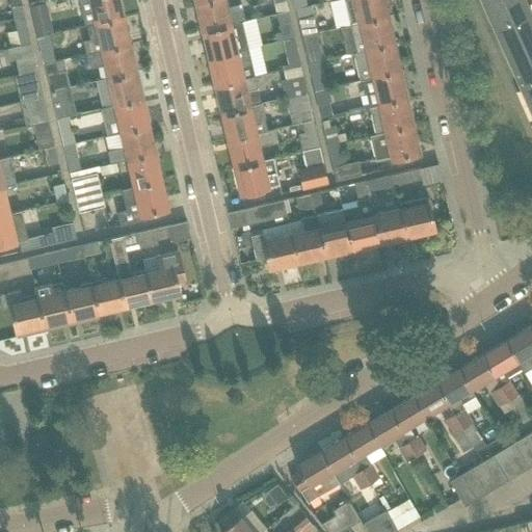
[(40,0),(30,2),(33,19),(37,36),(49,33),(52,32),(45,0),(40,0)]
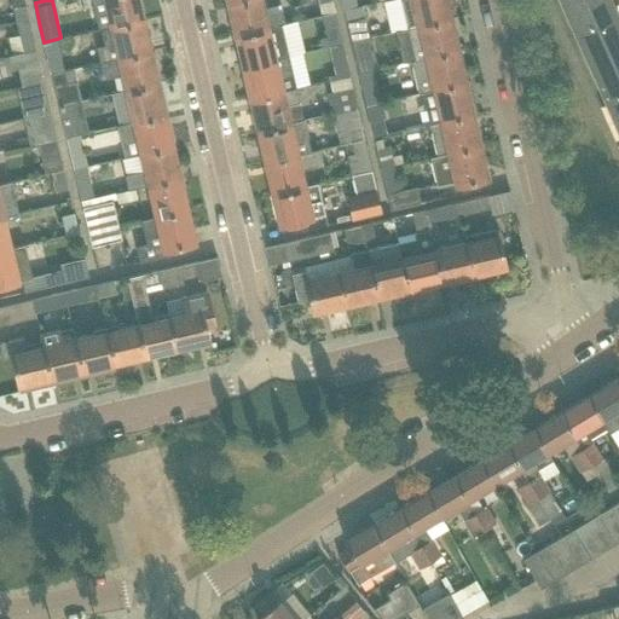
[(137,0),(103,0),(110,27),(142,19),(137,0)]
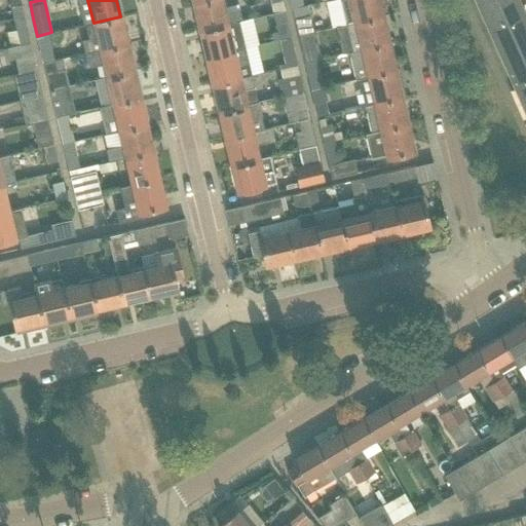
[(241,20),(238,7),(223,11),(220,0),(204,0),(193,3),(199,30),(226,24),(238,21),(241,20)]
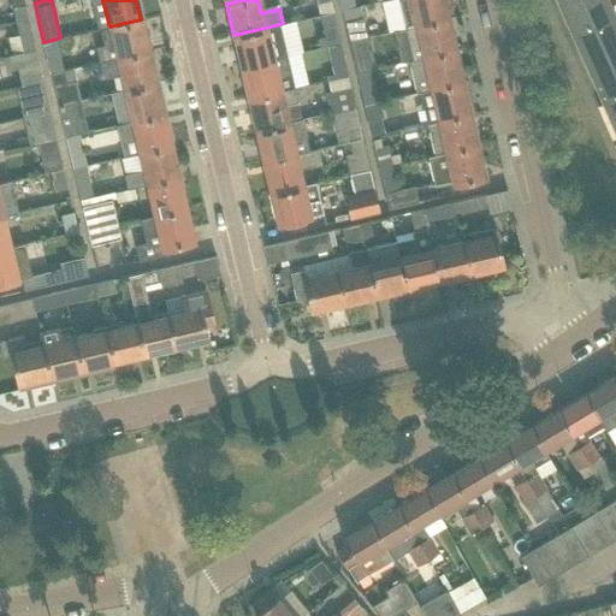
[(383,0),(380,1),(388,33),(404,28),(448,18),(443,0),(383,0)]
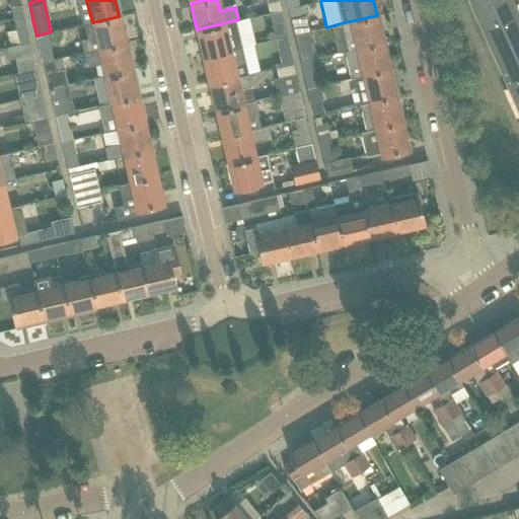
[(518,20),(510,0),(468,0),(518,113),(518,20)]
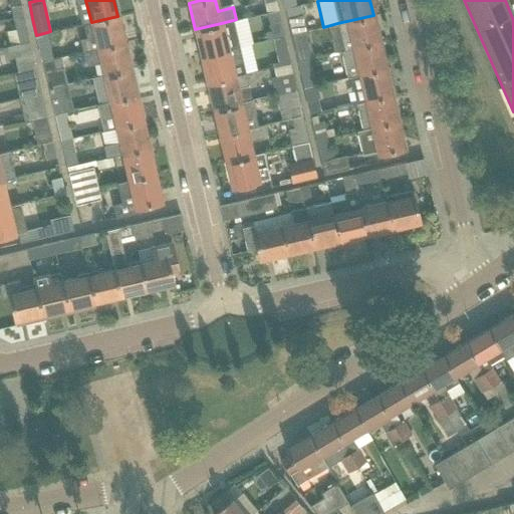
[(306,31),(302,14),(287,18),(291,34),(306,31)]
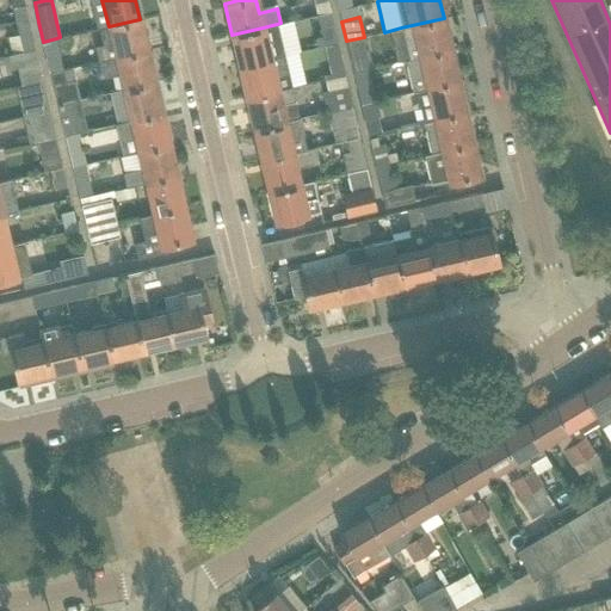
[(35,49),(28,18),(14,22),(23,53),(35,49)]
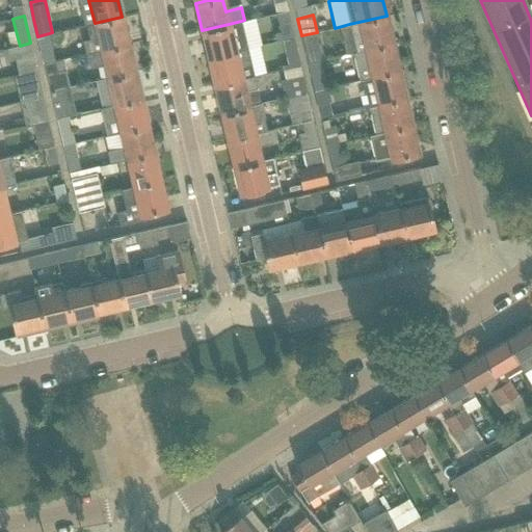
[(393,43),(387,16),(349,24),(356,52),(393,43)]
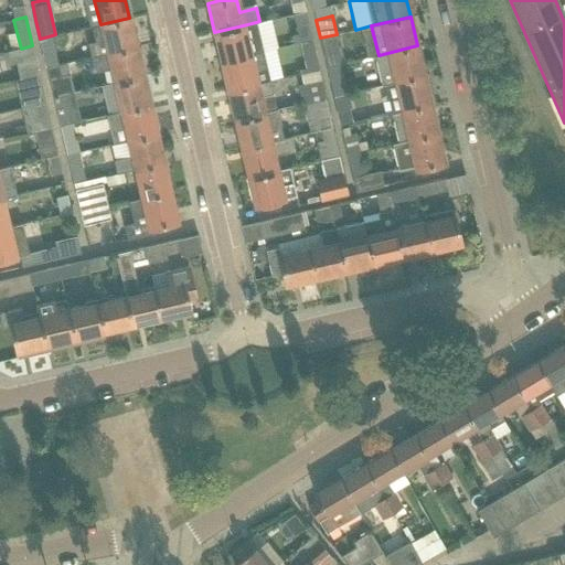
[(136,46),(129,18),(100,24),(91,27),(94,41),(86,43),(89,57),(92,57),(136,46)]
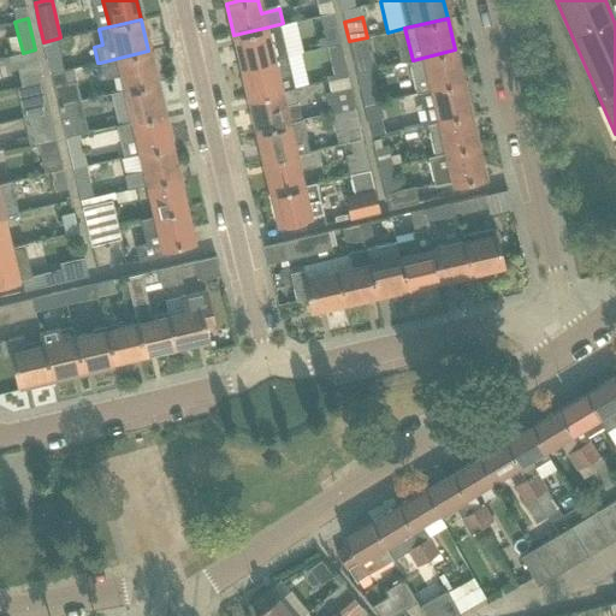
[(279,24),(265,28),(234,35),(241,66),(272,59),(286,55),(279,24)]
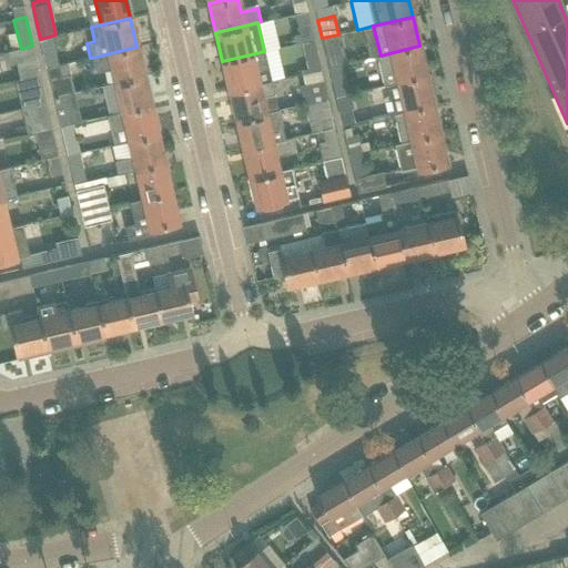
[(313,40),(308,22),(297,24),(302,42),(313,40)]
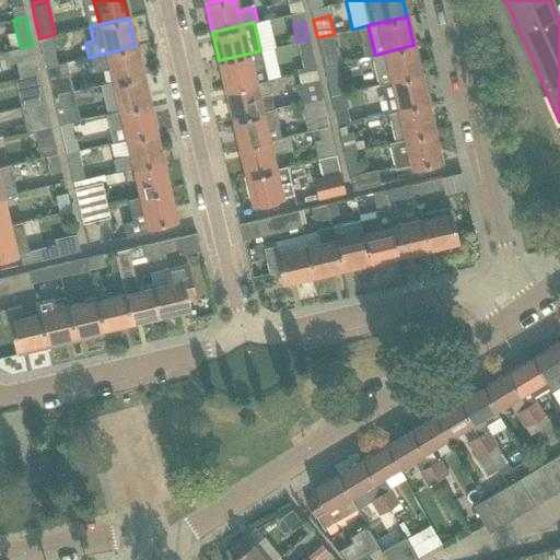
[(340,63),(334,34),(317,37),(324,67),(340,63)]
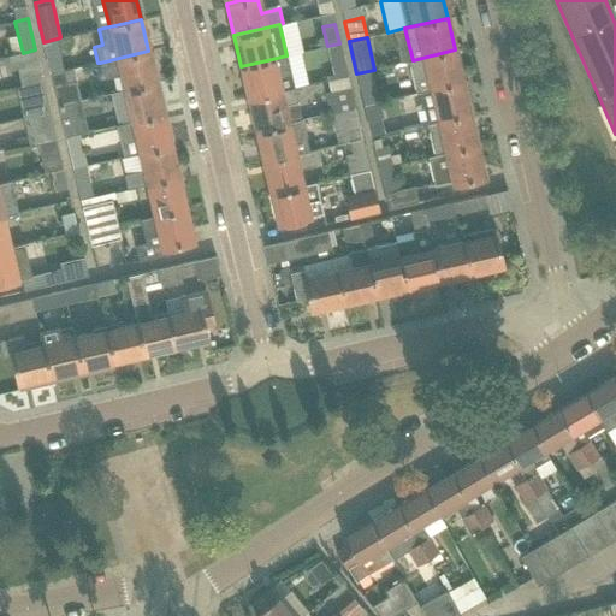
[(61,59),(57,39),(43,42),(48,61),(51,73),(63,71),(64,71),(61,59)]
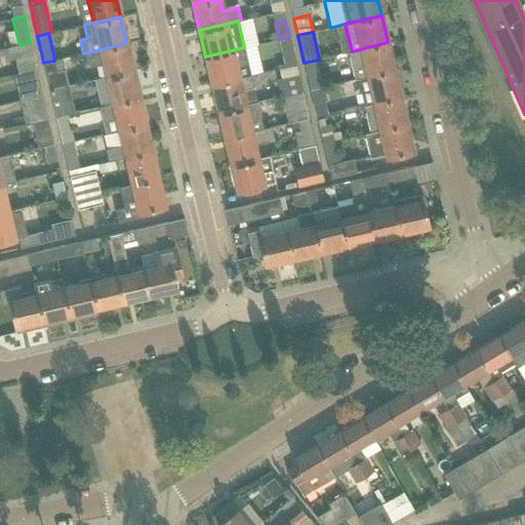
[(293,53),(289,37),(279,39),(283,55),(293,53)]
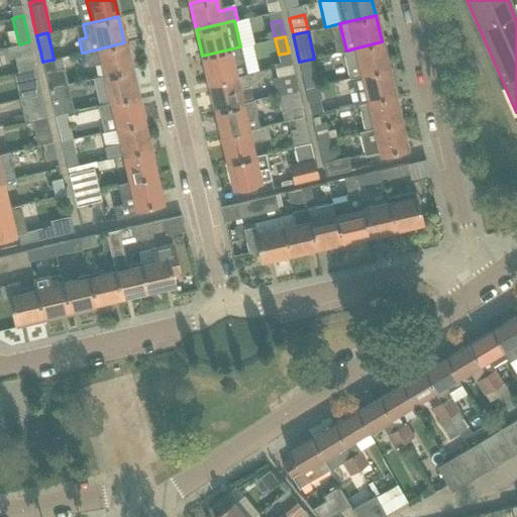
[(382,41),(346,50),(345,50),(351,77),(388,69),(382,41)]
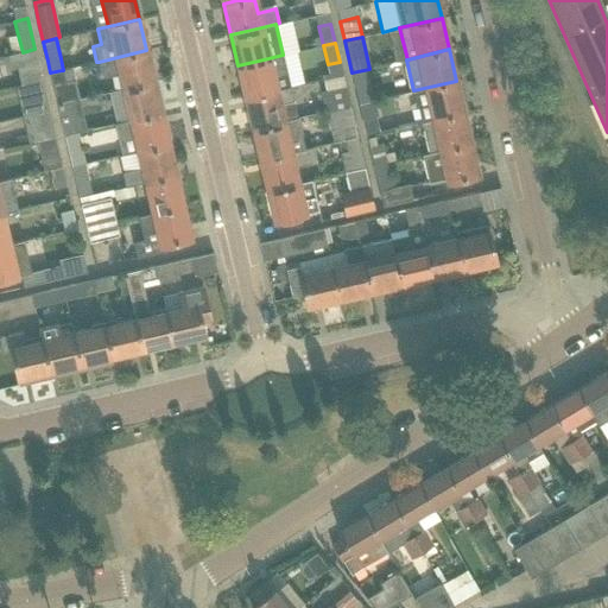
[(154,82),(146,50),(99,62),(102,76),(119,73),(122,89),(154,82)]
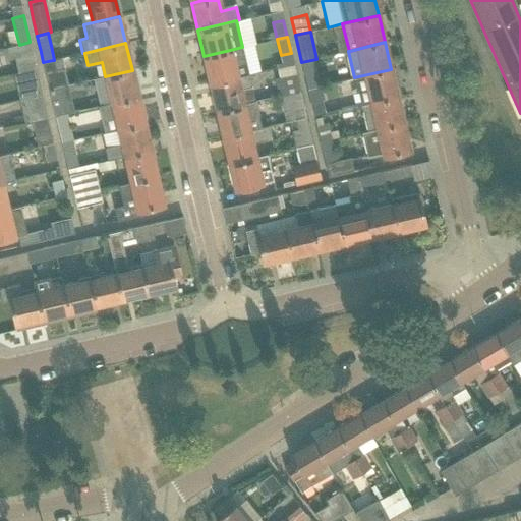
[(242,47),(230,50),(204,56),(210,82),(248,74),(242,47)]
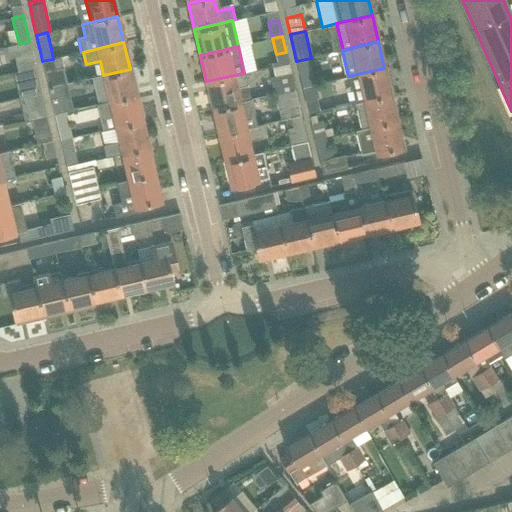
[(35,68),(32,53),(14,57),(18,72),(25,70),(35,68)]
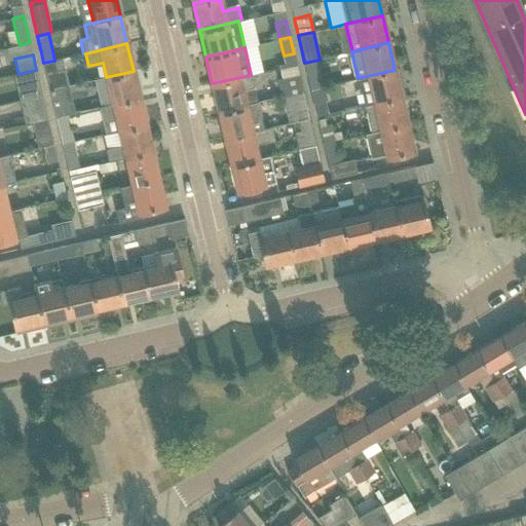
[(53,61),(43,63),(49,89),(69,85),(65,70),(55,72),(53,61)]
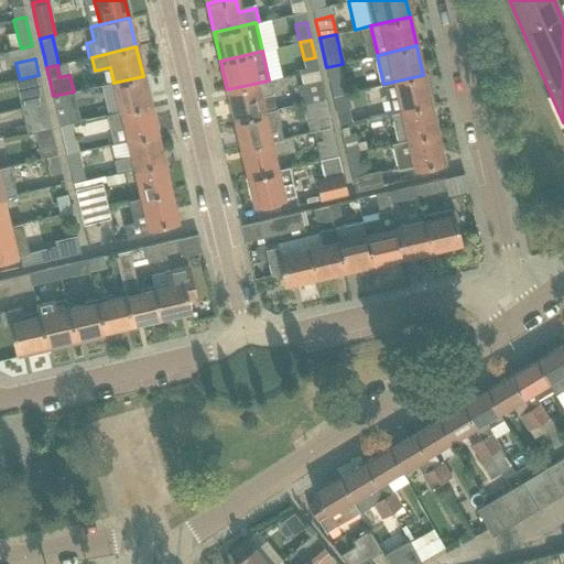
[(34,105),(21,108),(23,120),(49,114),(45,102),(39,75),(28,77),(34,105)]
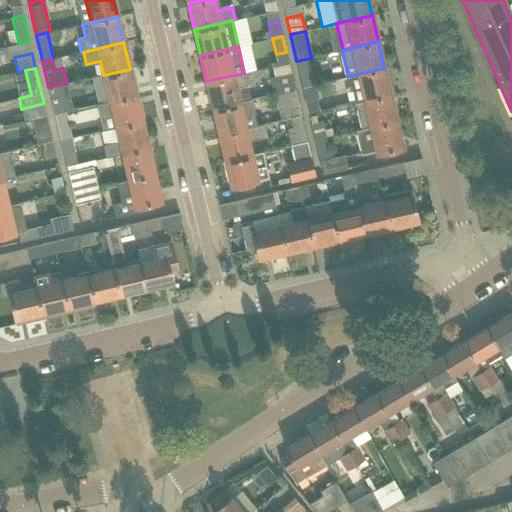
[(313,84),(309,68),(299,70),(303,87),(313,84)]
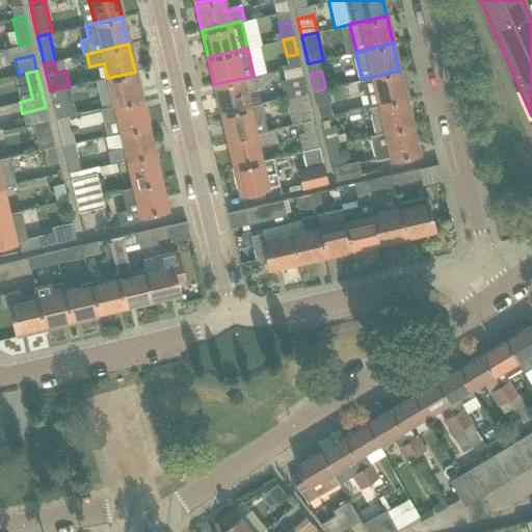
[(399,72),(399,71),(362,79),(368,106),(378,104),(405,98),(402,86),(406,85),(403,71),(399,72)]
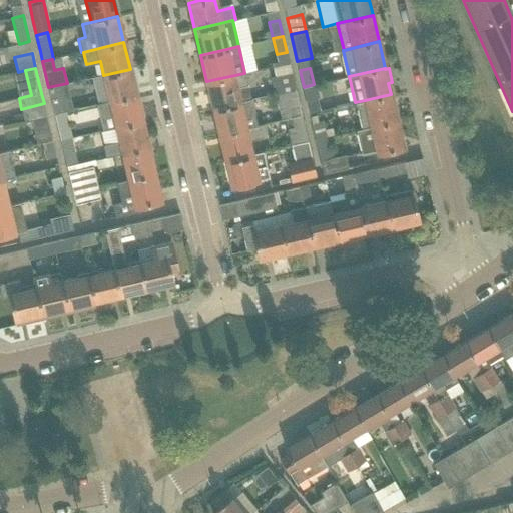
[(136,95),(130,69),(103,75),(91,78),(94,91),(97,104),(109,101),(136,95)]
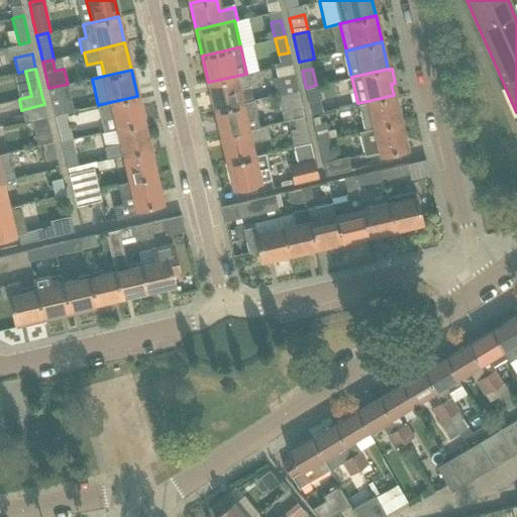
[(297,89),(293,73),(277,77),(273,78),(277,94),(297,89)]
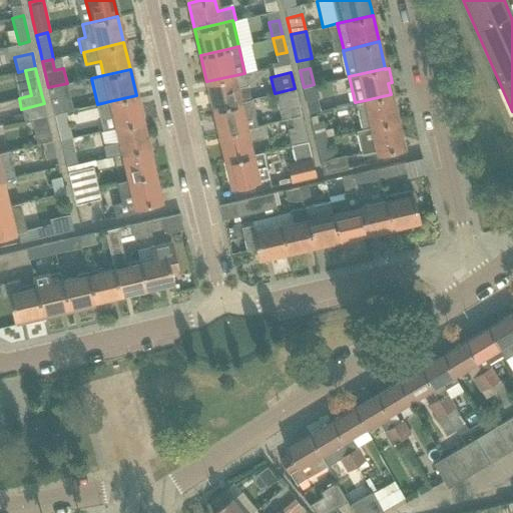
[(238,101),(235,87),(247,84),(244,73),(206,81),(212,108),(238,101)]
